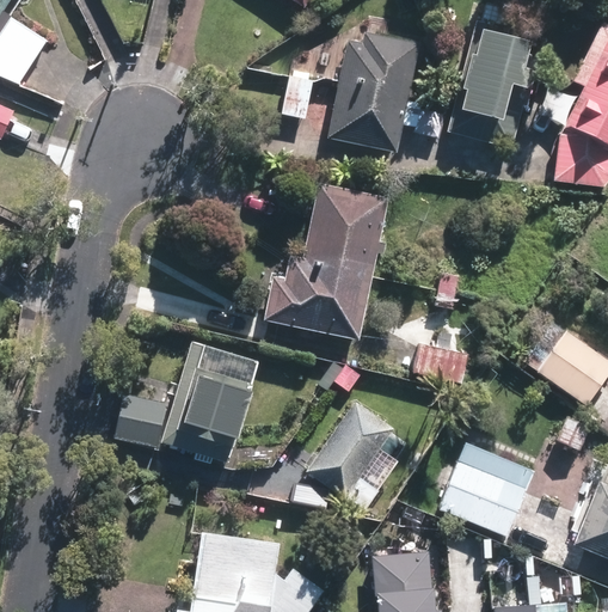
[(0,0),(0,17),(6,10),(12,0),(0,0)]
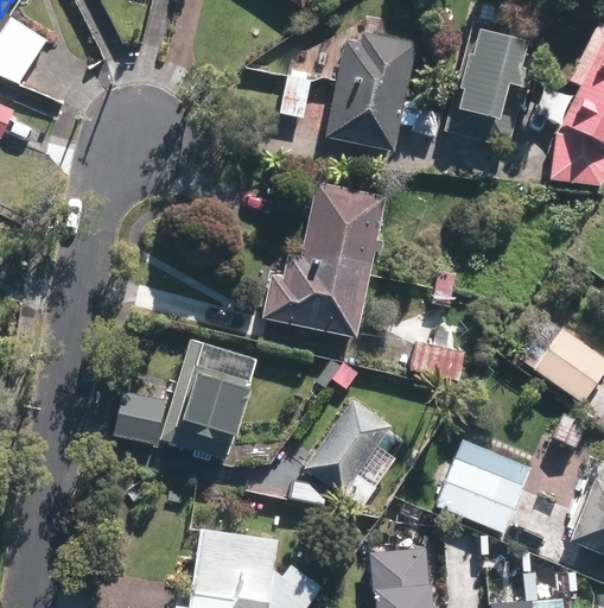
[(474,18),(443,130),(508,147),(520,103),(525,105),(534,70),(516,65),(523,39),(506,35),(508,27),(474,18)]
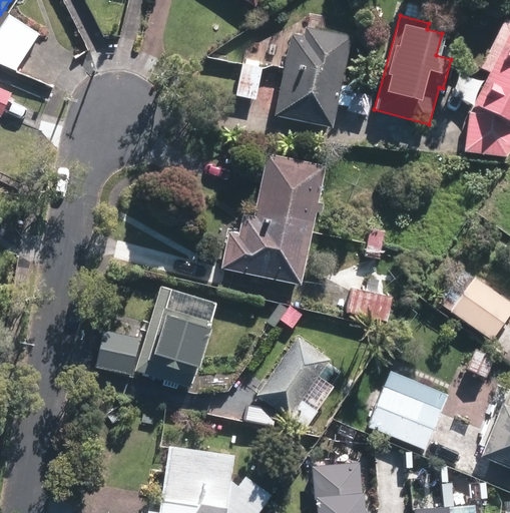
[(509,20),(506,18),(479,68),(489,74),(472,105),(469,138),(468,154),(509,158),(509,20)]
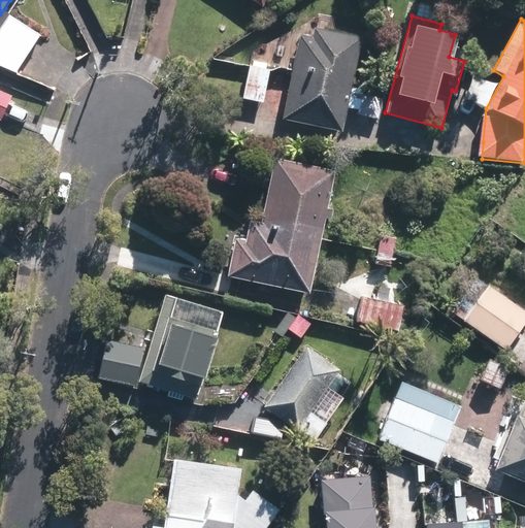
[(341,130),(360,37),(314,28),(312,36),(298,33),(282,117),(341,130)]
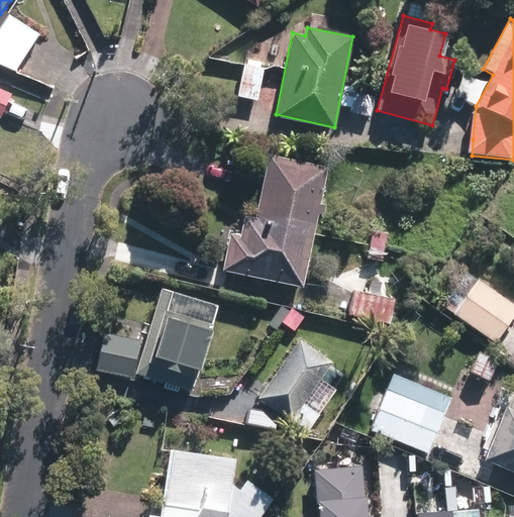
[(258,99),(266,65),(245,61),(237,95),(258,99)]
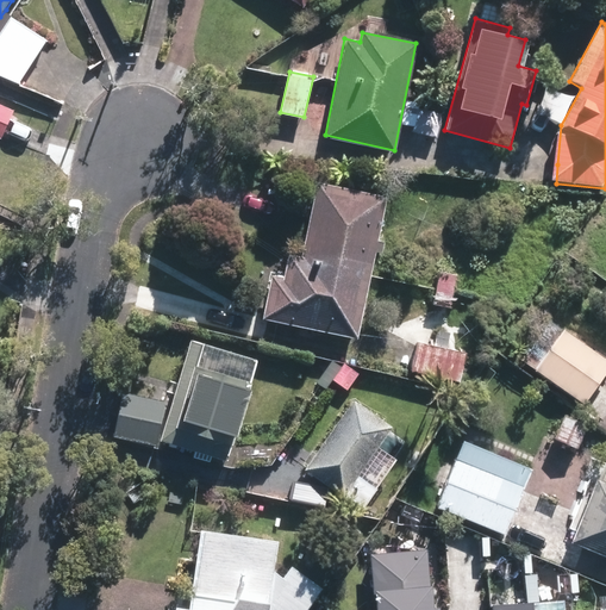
[(20,114),(0,106),(0,142),(8,145),(20,114)]
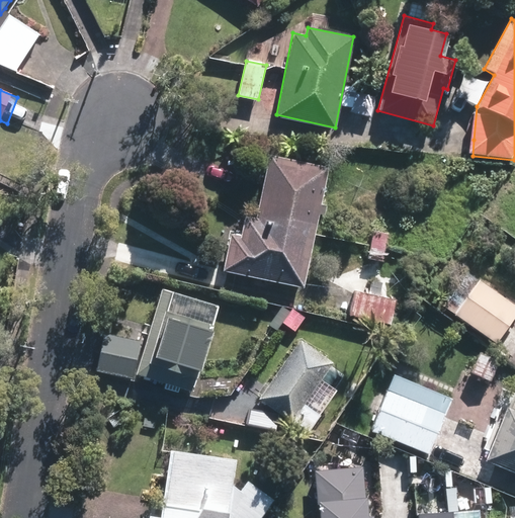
[(222,269),(303,286),(329,167),(268,154),(255,217),(244,214),(240,235),(230,233),(222,269)]
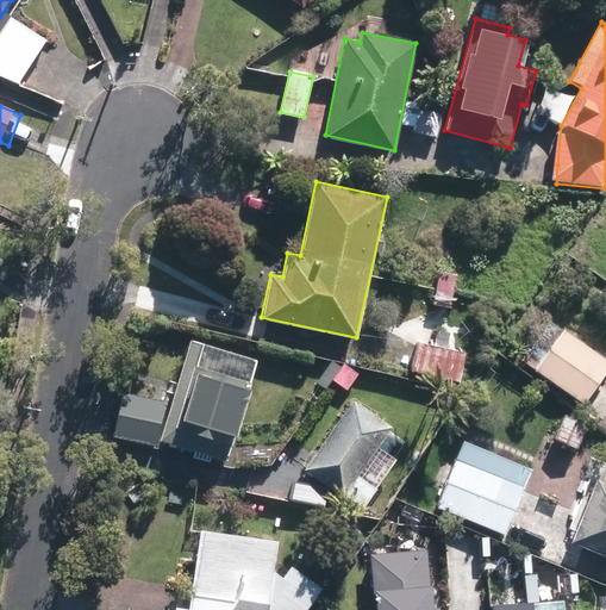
[(436,287),(454,291),(457,274),(439,271),(436,287)]
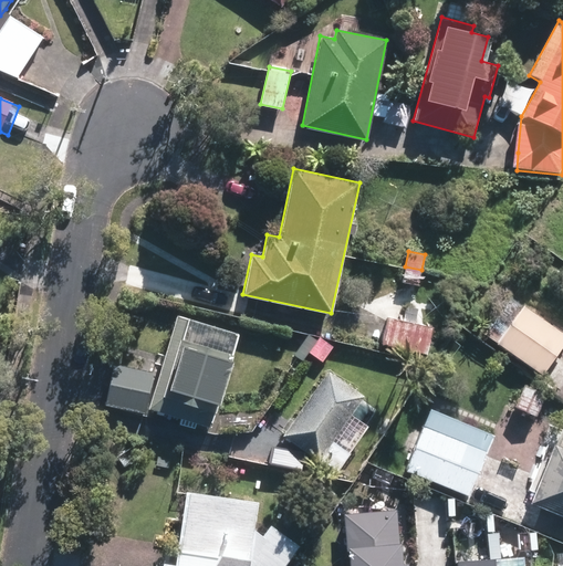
[(418,284),(421,270),(405,266),(402,281),(418,284)]
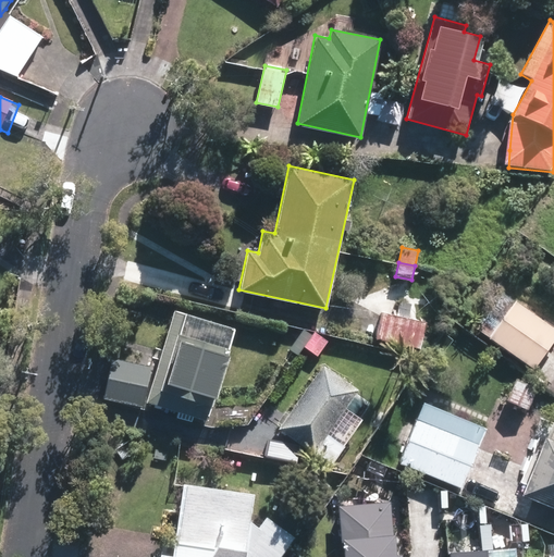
[(553,325),(516,299),(489,338),(533,370),(553,341),(553,325)]
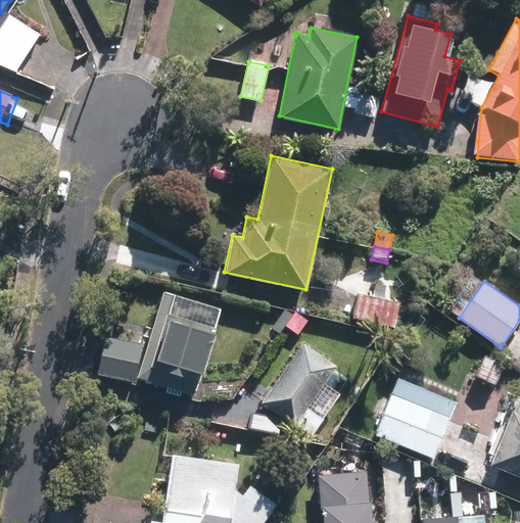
[(168,289),(140,377),(198,395),(226,306),(168,289)]
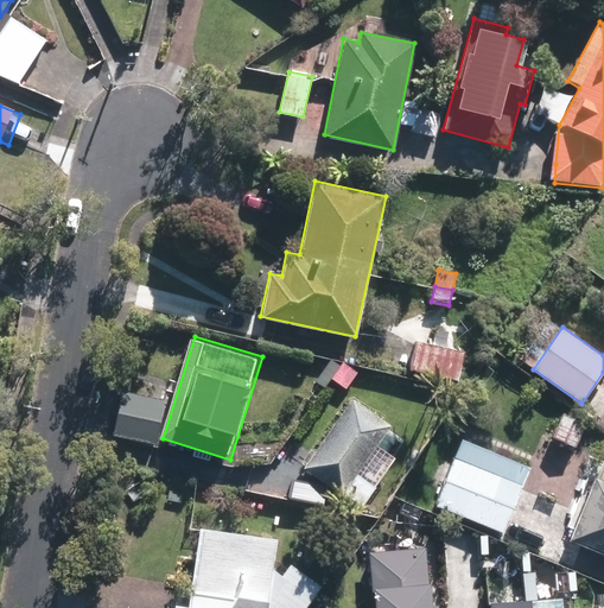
[(418,339),(411,371),(466,382),(474,350),(418,339)]
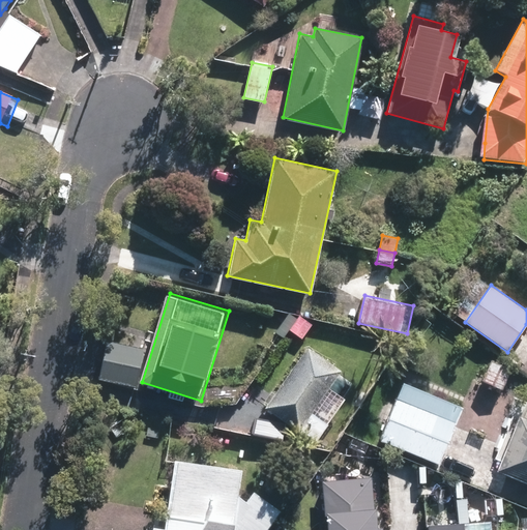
[(148,349),(114,343),(107,378),(141,386),(148,349)]
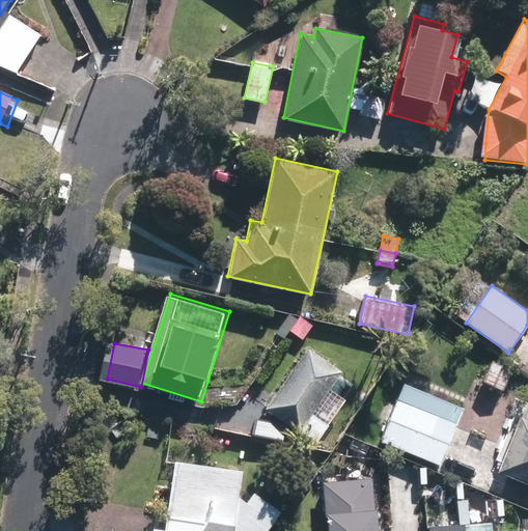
[(317,444),(331,424),(313,412),(341,373),(308,350),(264,410),(298,434),(300,431),(317,444)]
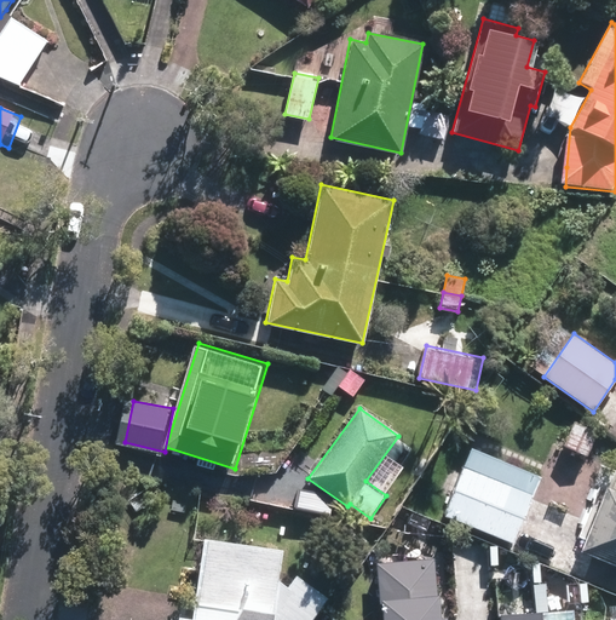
[(574,419),(563,446),(587,454),(598,428),(574,419)]
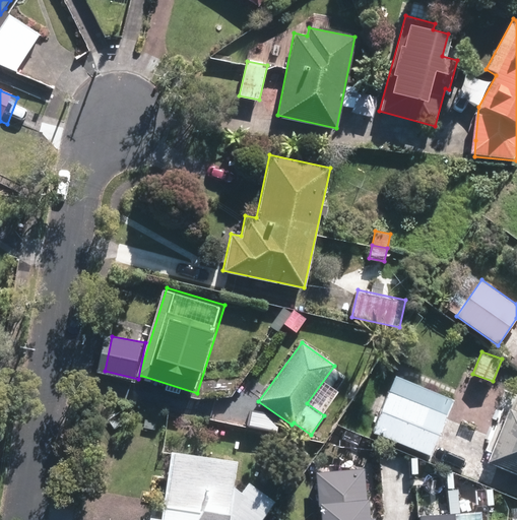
[(432,455),(453,398),(395,375),(373,431),(432,455)]
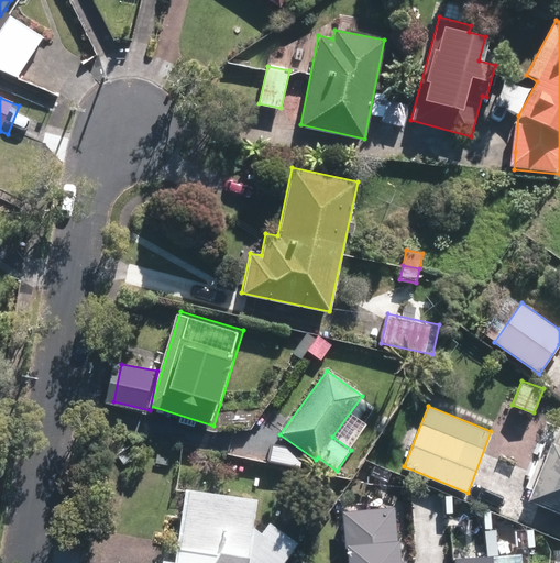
[(559,444),(551,441),(526,499),(559,514),(559,444)]
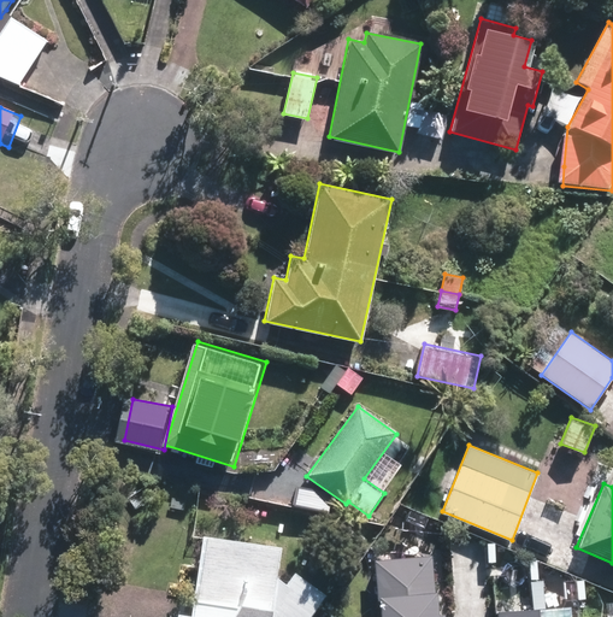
[(284,582),(276,576),(281,547),(201,535),(189,613),(172,612),(171,616),(270,616),(272,616),(306,616),(324,593),(294,571),(284,582)]
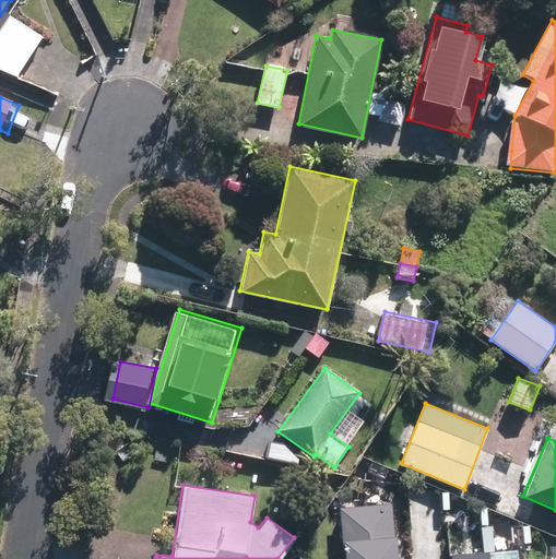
[(395,503),(343,507),(347,558),(341,558),(404,558),(404,554),(399,554),(395,503)]
